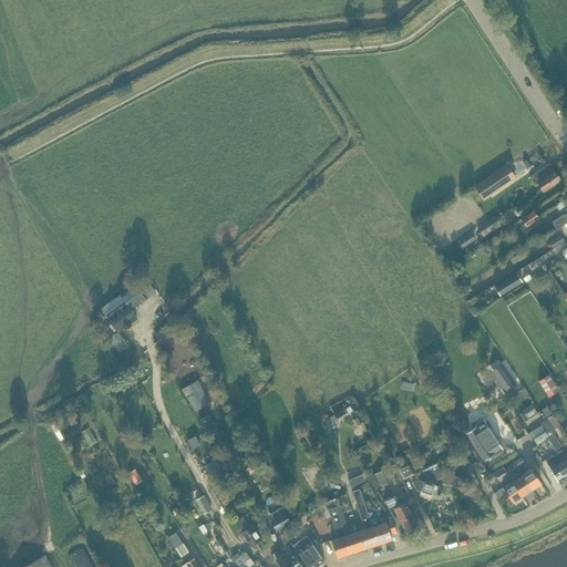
[(543,192),(560,181),(549,163),(532,175),(543,192)]
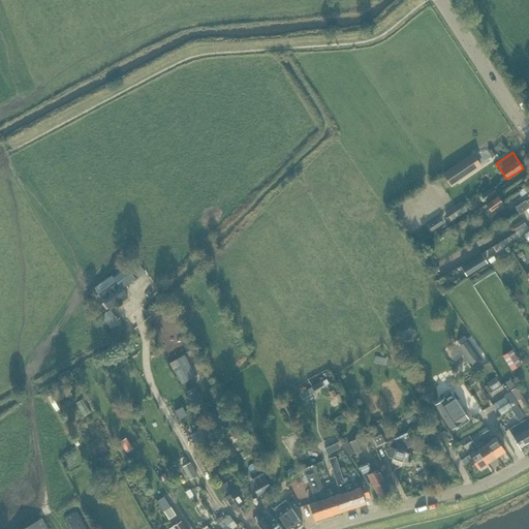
[(480,166),(472,154),(443,174),(452,186),(480,166)]
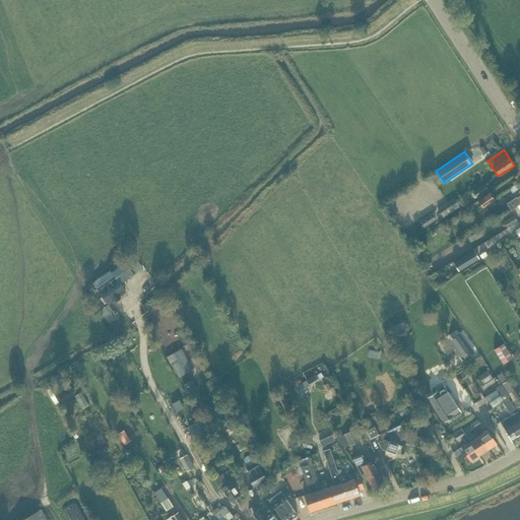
[(485,180),(489,185),(495,181),(492,176),(485,180)]
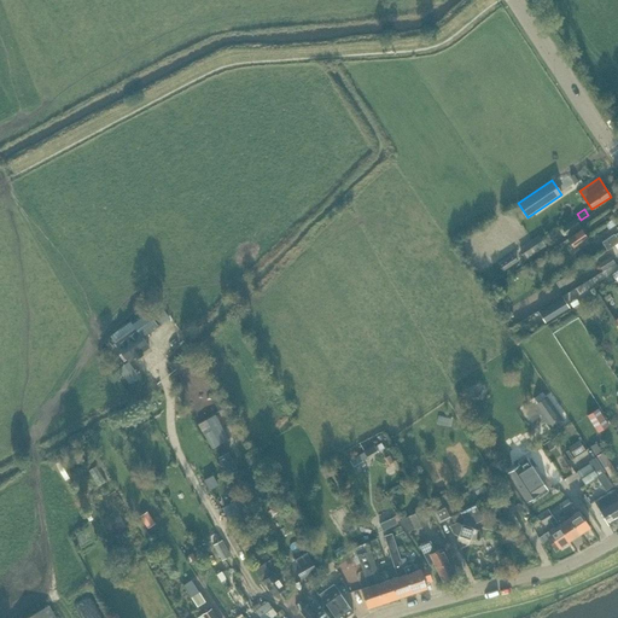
[(566,235),(581,227),(575,219),(561,227),(566,235)]
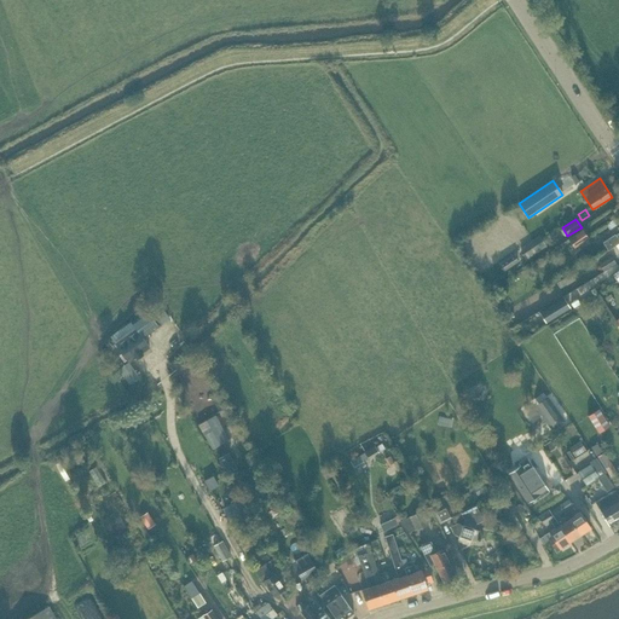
[(609,230),(615,225),(612,220),(606,224),(609,230)]
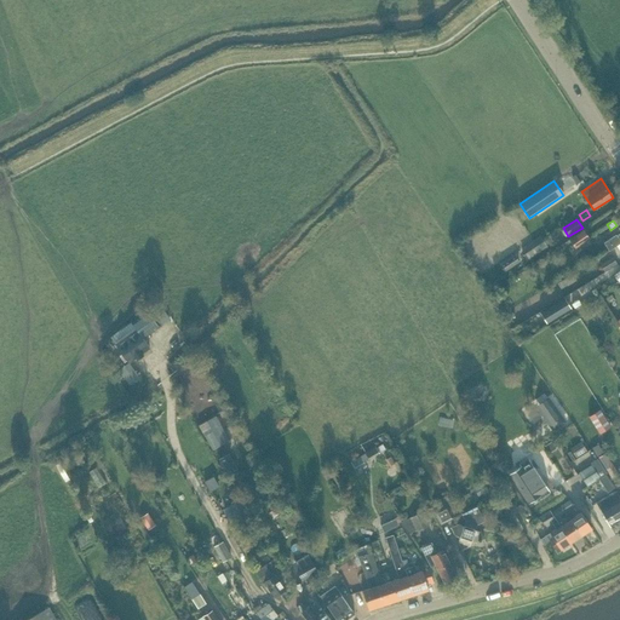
[(615,246),(619,242),(619,225),(618,228),(619,230),(619,233),(616,236),(615,235),(603,244),(608,251),(615,246)]
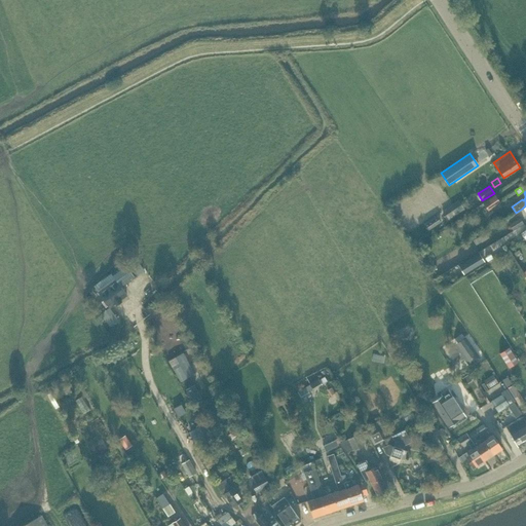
[(499,202),(493,195),(484,202),(489,210),(499,202)]
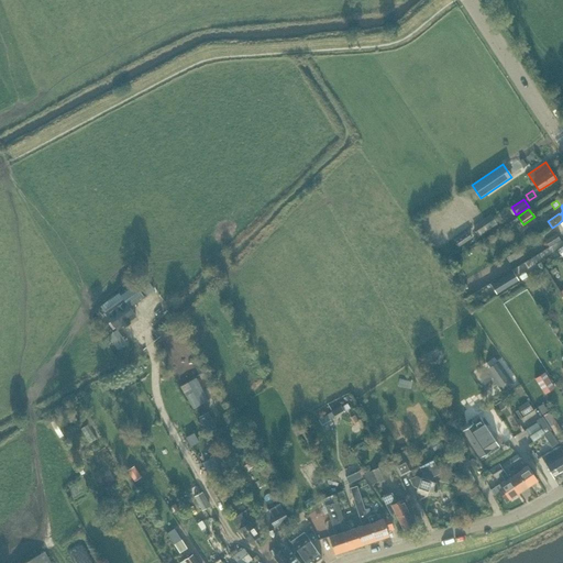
[(478,236),(496,224),(493,219),(474,230),(478,236)]
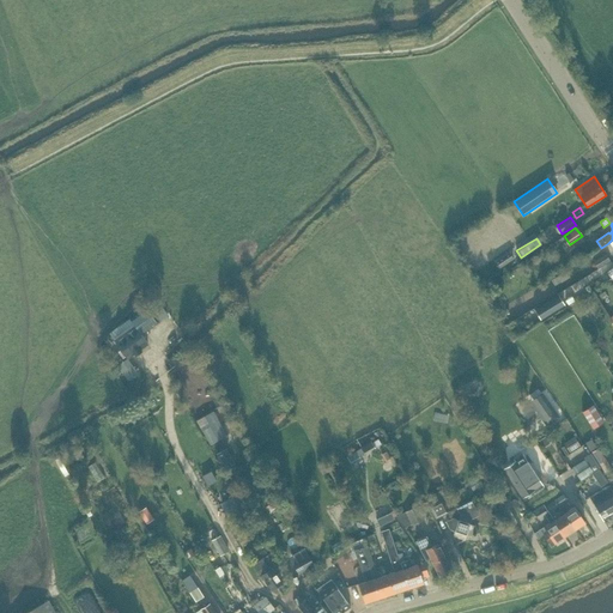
[(596,268),(610,261),(605,254),(593,261),(596,268)]
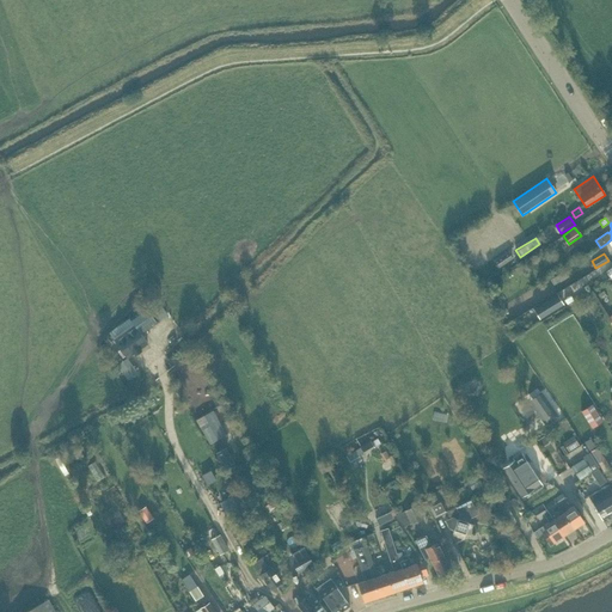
[(554,286),(569,276),(565,270),(550,280),(554,286)]
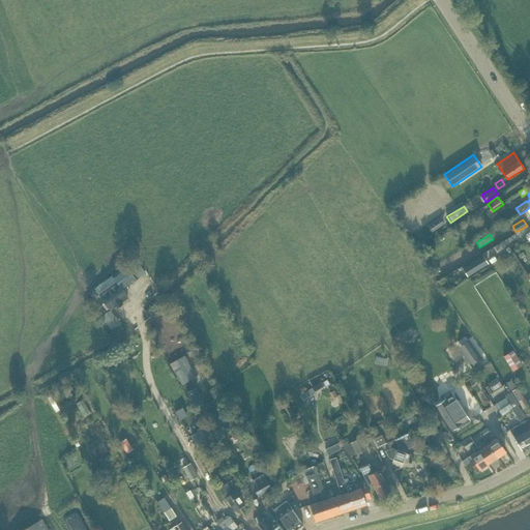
[(528,261),(523,252),(516,256),(522,265),(528,261)]
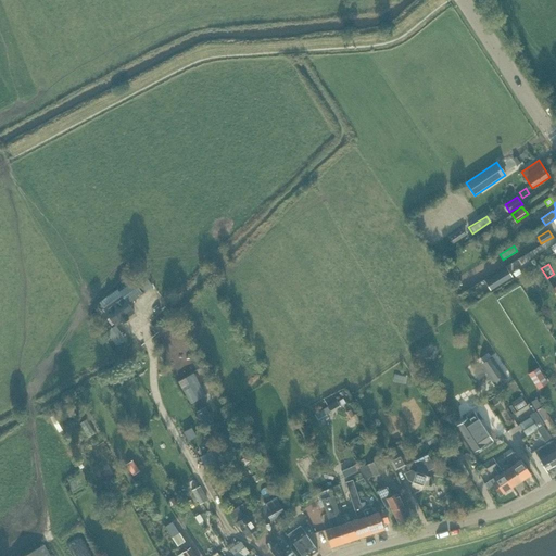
[(535,267),(528,272),(531,276),(539,272),(535,267)]
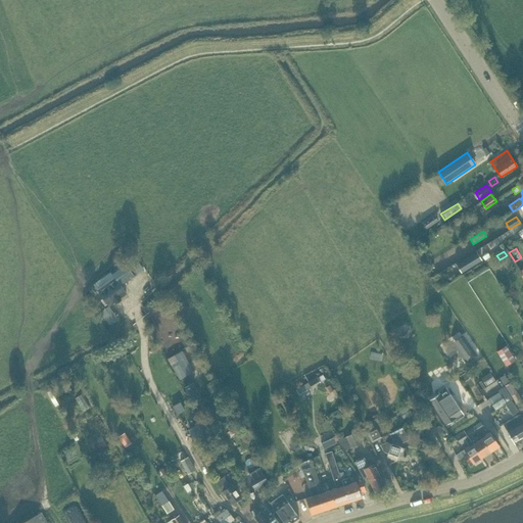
[(481,260),(476,252),(456,265),(461,273),(481,260)]
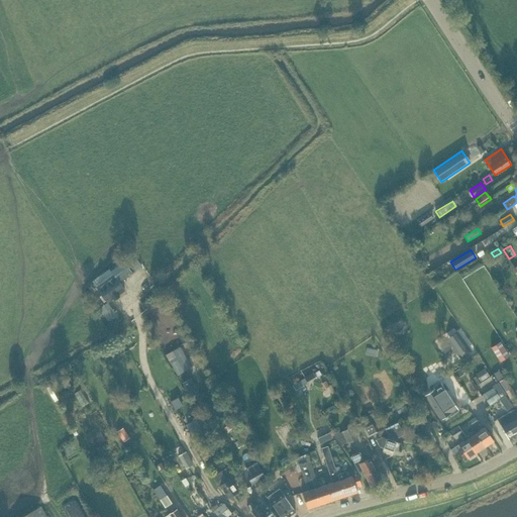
[(123,288),(119,283),(134,272),(124,257),(109,270),(113,275),(94,289),(95,290),(97,289),(106,301),(123,288)]
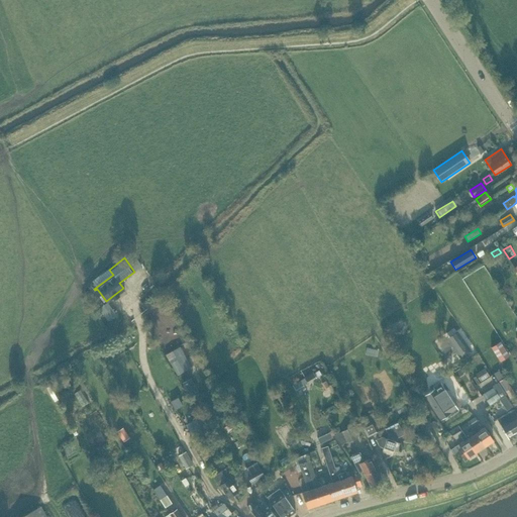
[(107,321),(116,314),(108,304),(99,311),(107,321)]
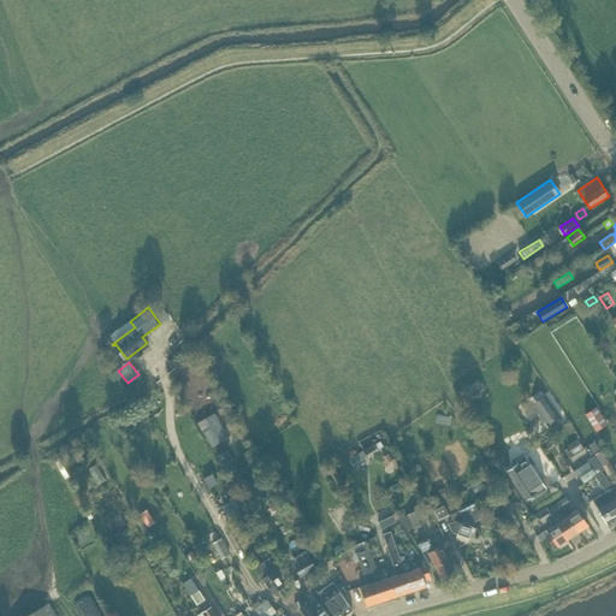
[(551,407),(540,415),(549,427),(561,419),(551,407)]
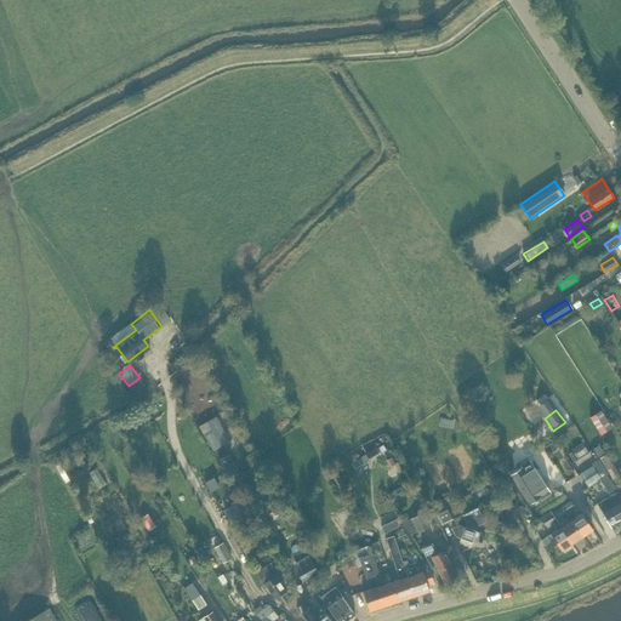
[(600,411),(590,417),(600,434),(611,427),(600,411)]
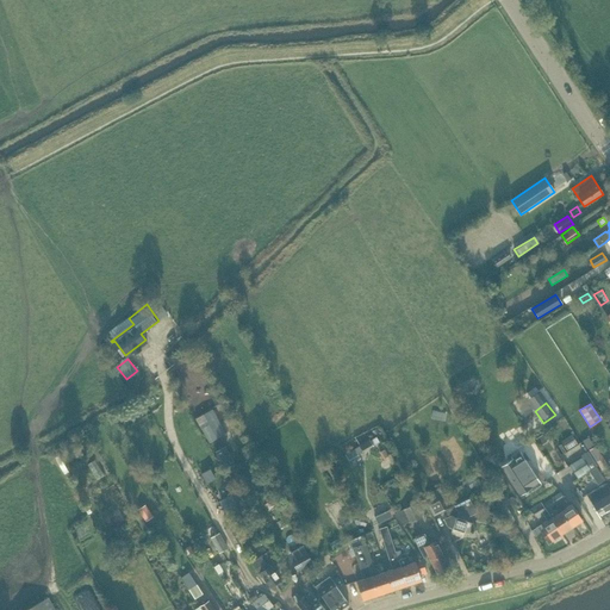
[(211,423),(205,414),(194,418),(201,429),(211,423)]
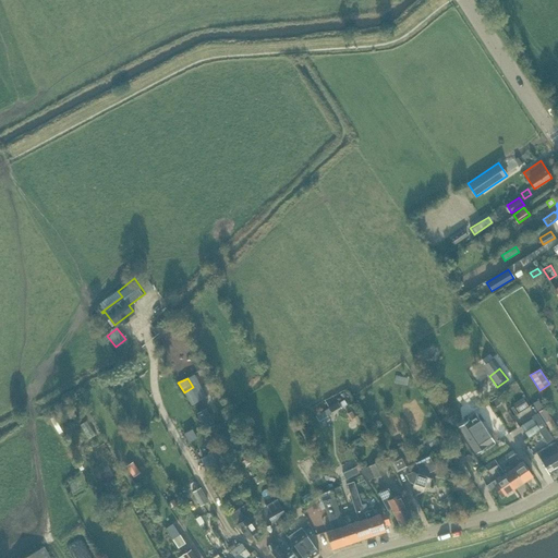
[(500,403),(496,397),(489,401),(494,408),(500,403)]
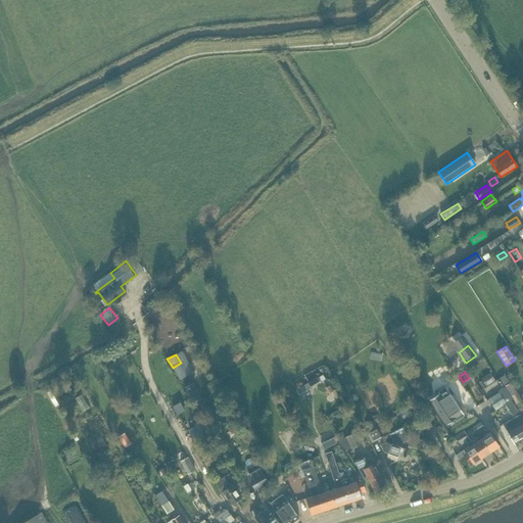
[(311,387),(317,383),(318,384),(320,382),(317,378),(315,375),(306,380),(308,383),(311,387)]
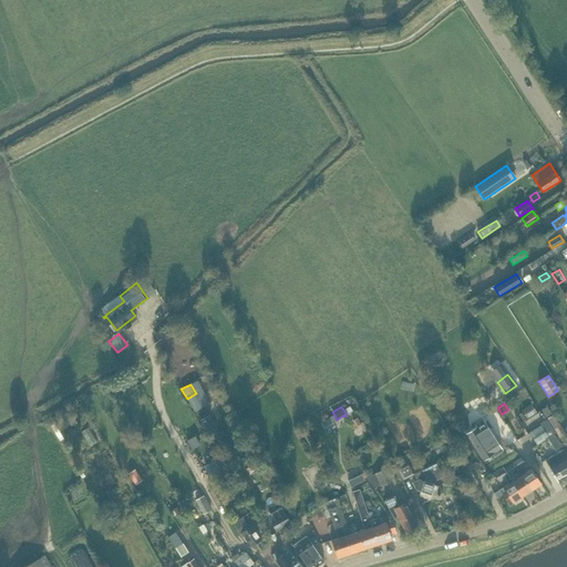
[(532,406),(523,412),(526,418),(536,412),(532,406)]
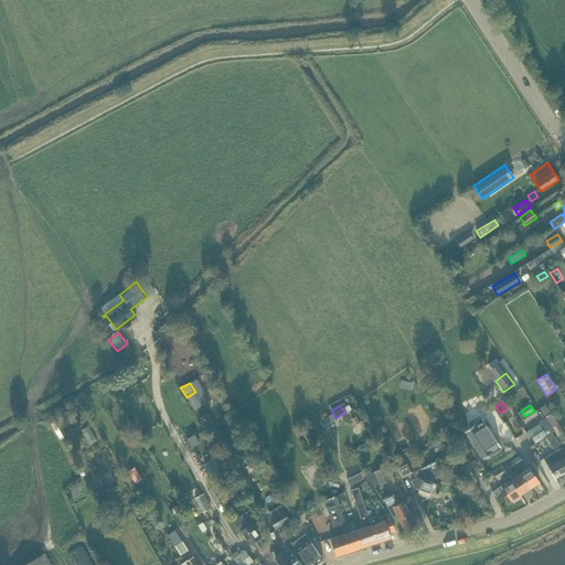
[(550,412),(544,415),(556,436),(563,433),(550,412)]
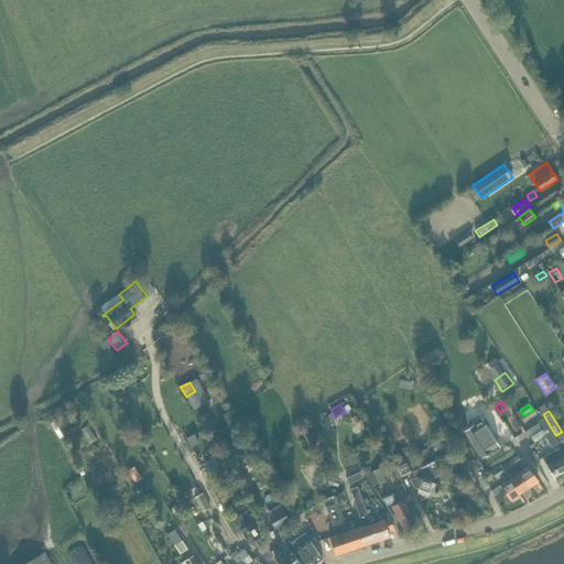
[(207,431),(215,426),(207,412),(199,416),(207,431)]
